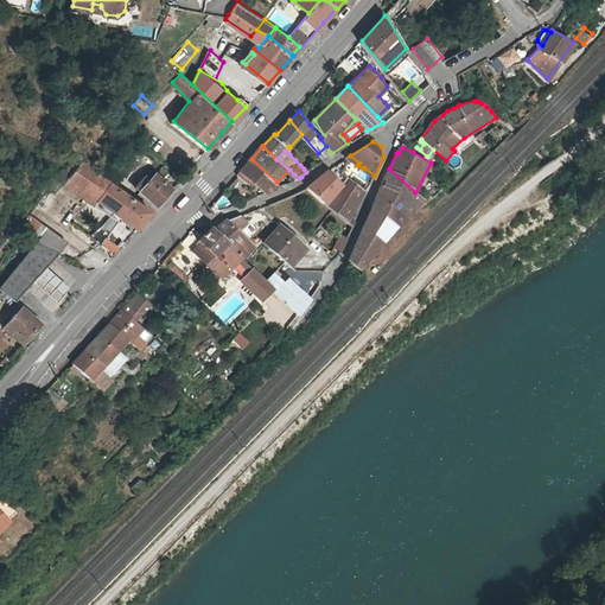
[(252,159),(241,171),(265,192),(281,186),(276,182),(252,159)]
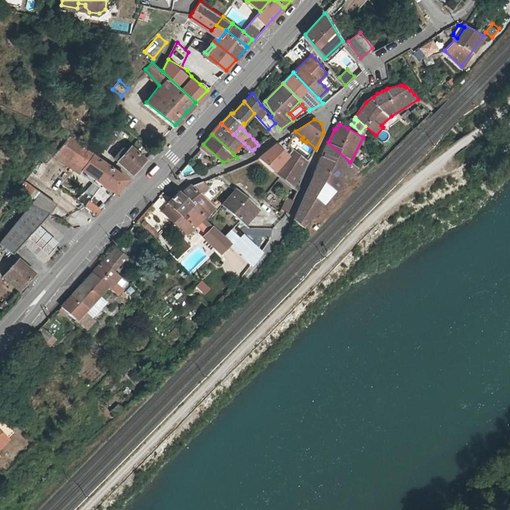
[(65,140),(54,154),(69,165),(73,160),(88,171),(97,177),(117,191),(128,178),(93,152),(69,135),(65,140)]
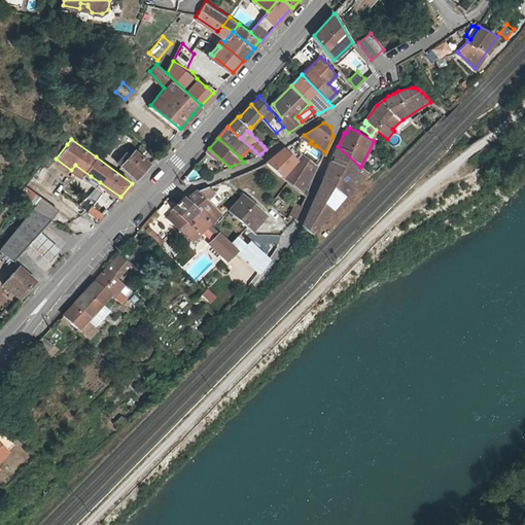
[(56,159),(67,144),(62,140),(49,154),(56,159)]
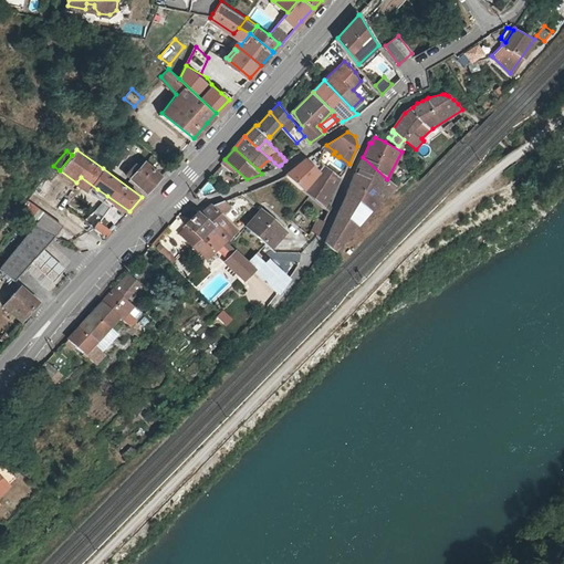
[(395,186),(387,179),(363,157),(347,191),(372,209),(395,186)]
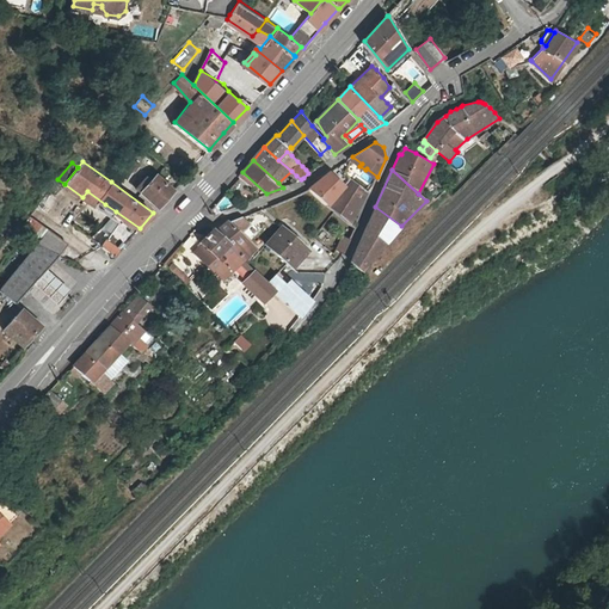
[(154,171),(143,184),(146,186),(142,191),(159,205),(174,189),(154,171)]
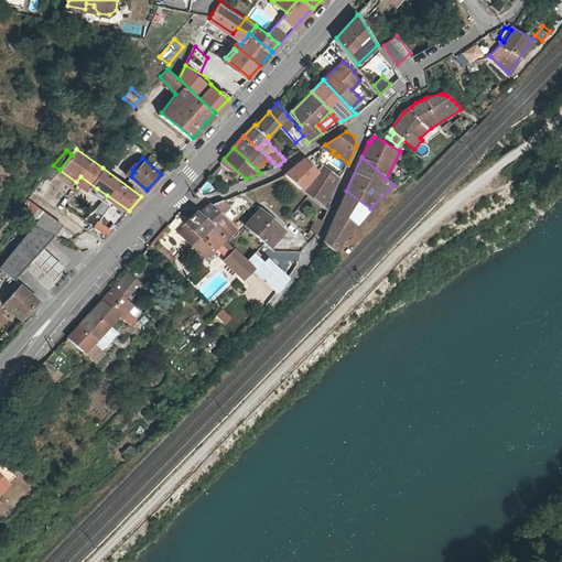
[(288,173),(303,187),(325,162),(320,158),(313,166),(304,159),(288,173)]
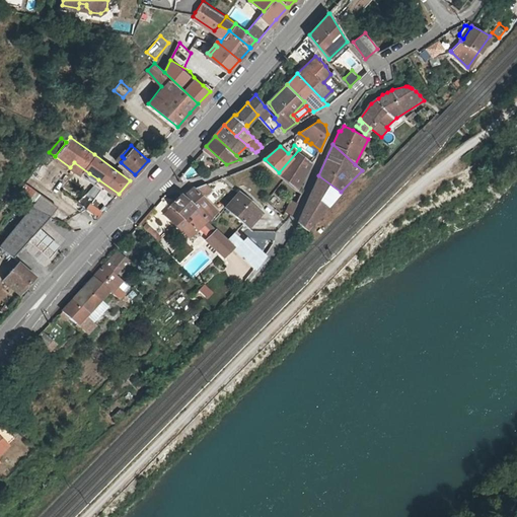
[(299,149),(279,172),(299,190),(314,162),(299,149)]
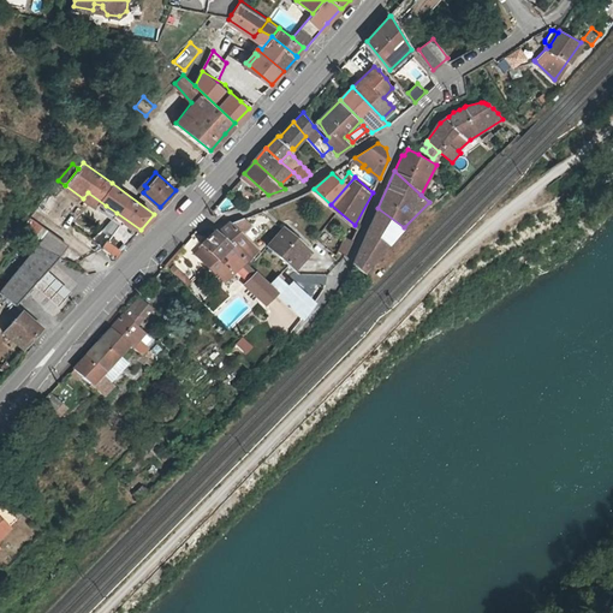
[(61,189),(45,207),(59,220),(76,202),(61,189)]
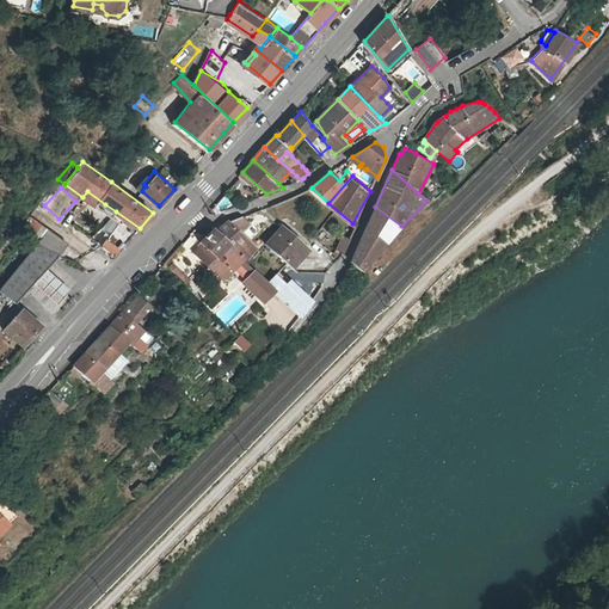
[(432,194),(425,200),(426,201),(431,204),(437,198),(432,194)]
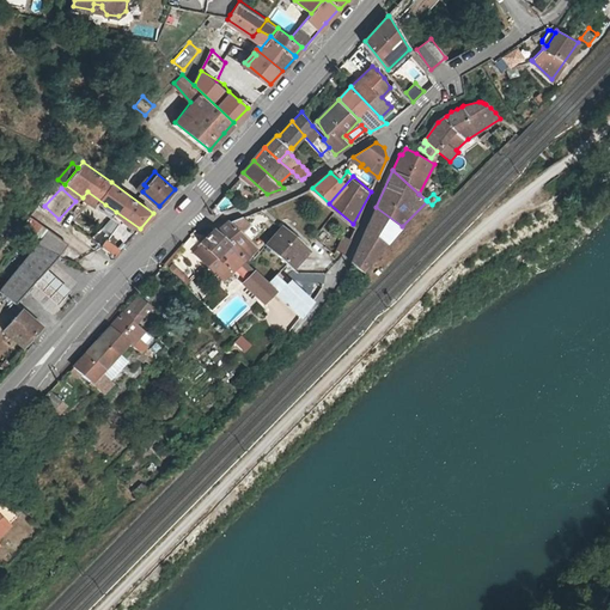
[(114,215),(116,212),(105,205),(103,208),(114,215)]
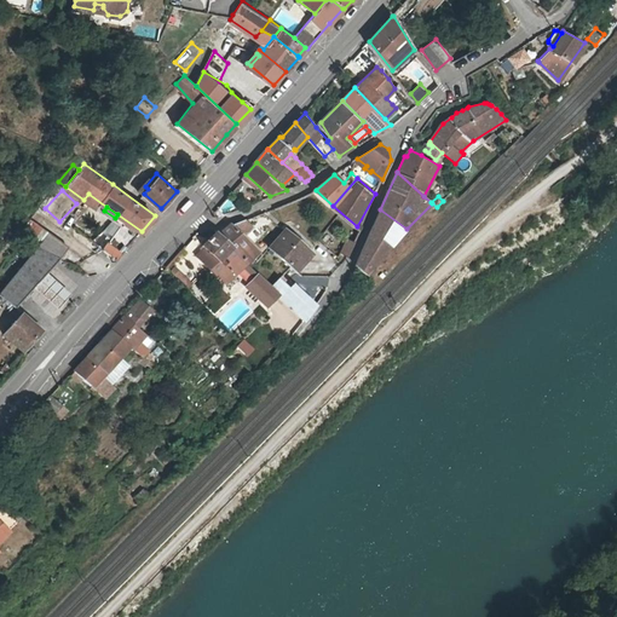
[(367,274),(407,229),(380,209),(356,265),(358,266),(367,274)]
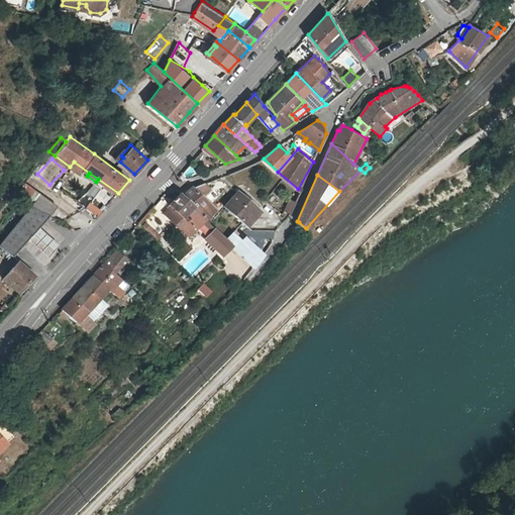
[(118,193),(98,179),(96,182),(102,187),(87,206),(99,215),(104,209),(118,193)]
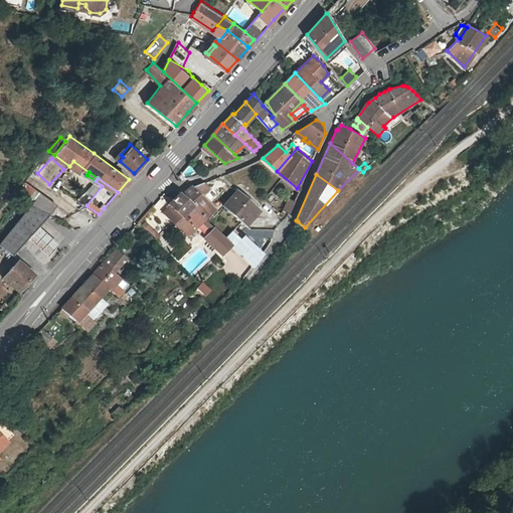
[(183,194),(206,217),(216,208),(203,193),(209,187),(203,182),(192,185),(183,194)]
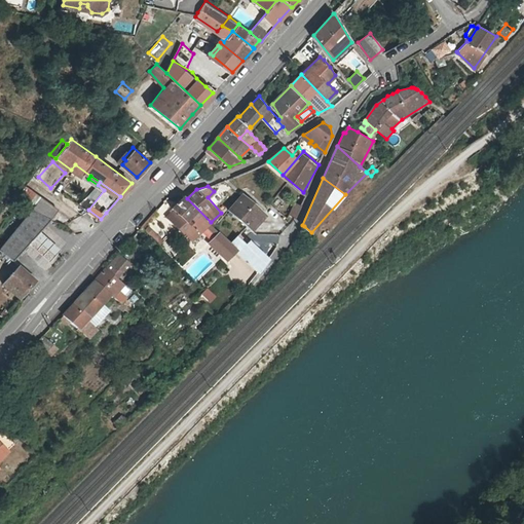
[(249,225),(252,228),(265,213),(242,194),(230,208),(249,225)]
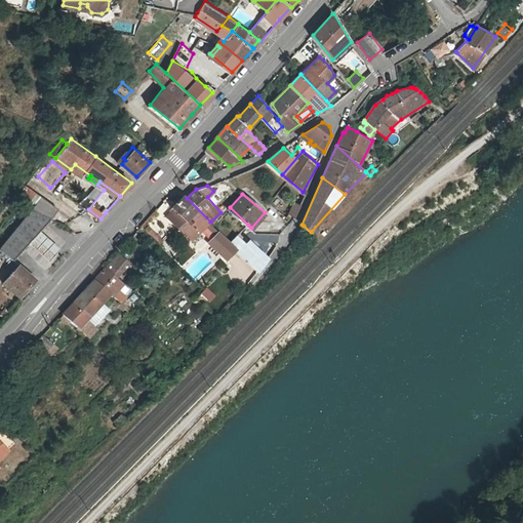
[(167,215),(192,239),(200,231),(207,225),(209,223),(210,222),(187,198),(185,196),(172,207),(174,208),(167,215)]
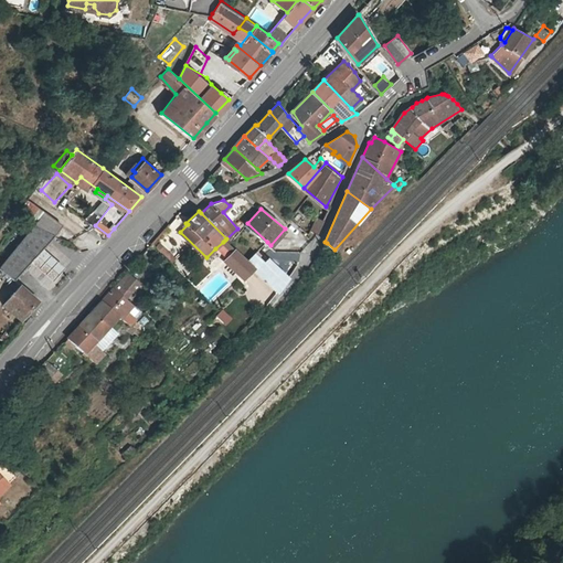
[(16,279),(23,272),(24,273),(34,262),(46,248),(54,240),(40,226),(38,230),(32,224),(25,230),(32,235),(3,267),(16,279)]
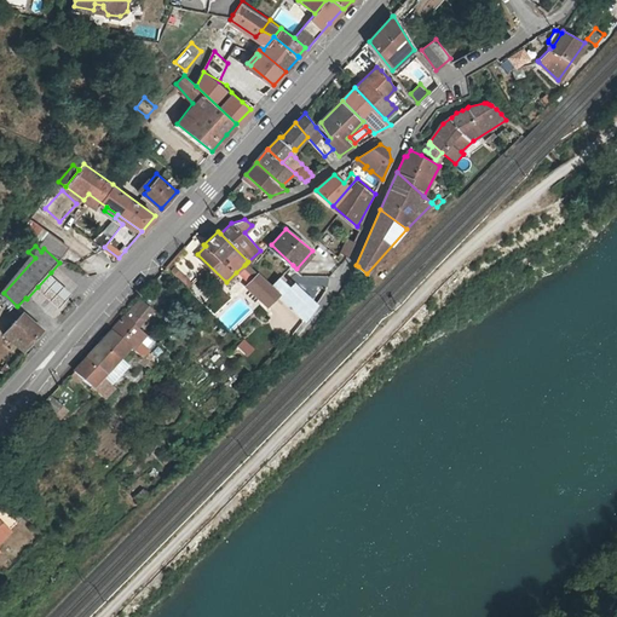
[(192,282),(180,269),(177,272),(189,286),(192,282)]
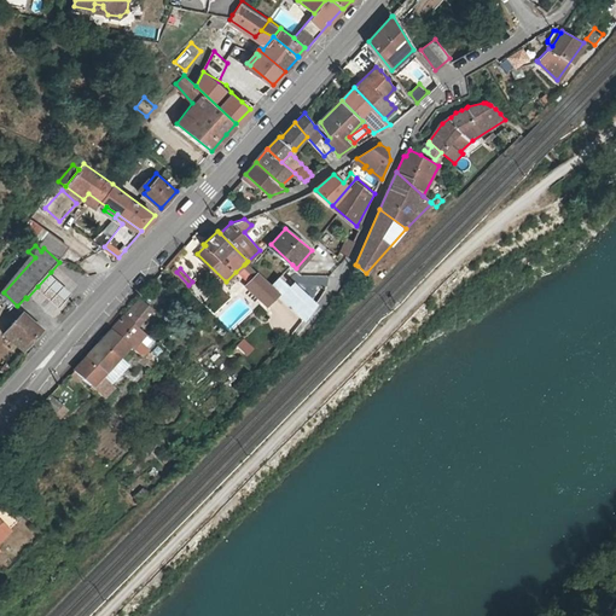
[(51,272),(38,286),(53,301),(59,307),(73,292),(67,286),(51,272)]
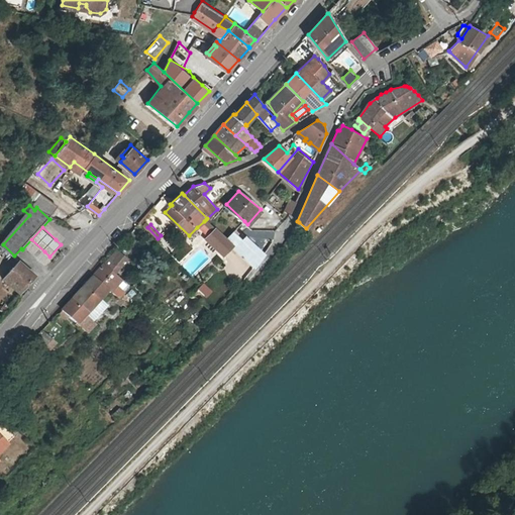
[(197,227),(189,235),(193,239),(200,231),(197,227)]
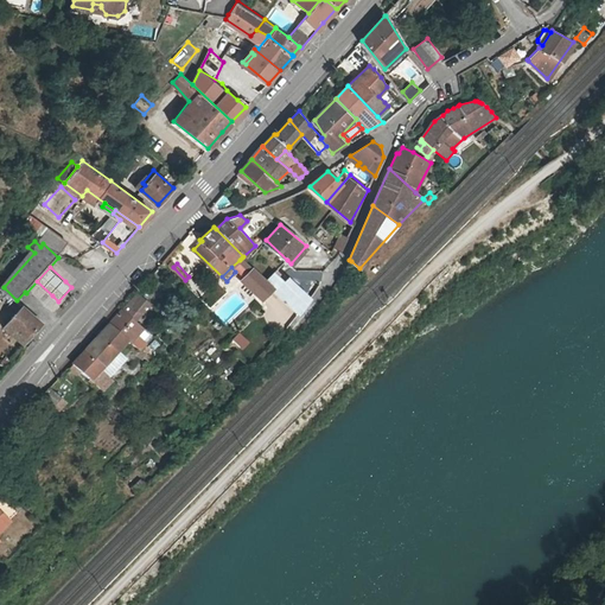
[(265,280),(267,282),(278,269),(276,268),(265,280)]
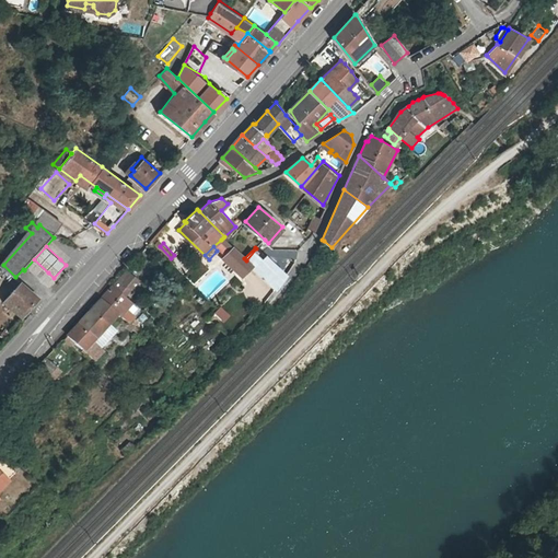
[(237,252),(234,248),(232,250),(225,257),(243,275),(253,266),(246,260),(244,258),(243,257),(237,252)]
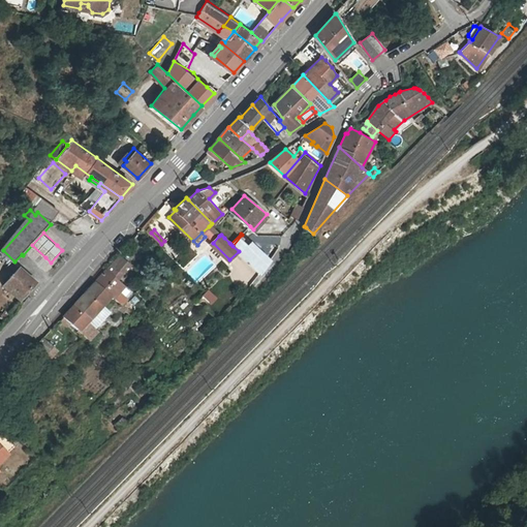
[(239,251),(246,259),(257,247),(242,235),(233,246),(239,251)]
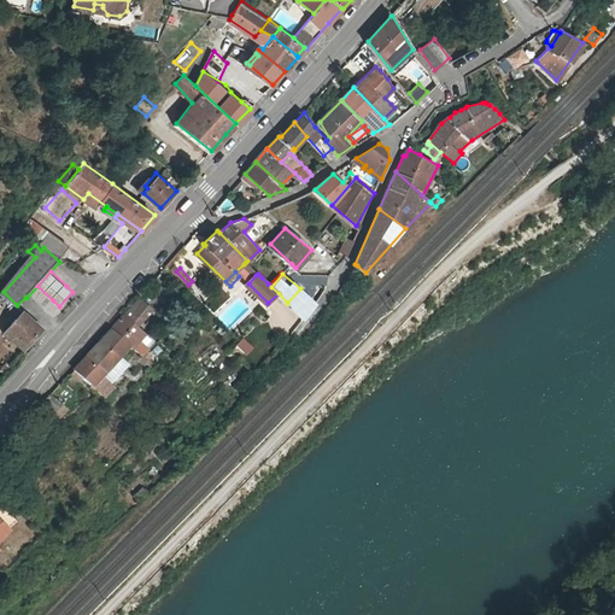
[(300,288),(287,303),(303,317),(304,317),(315,303),(300,288)]
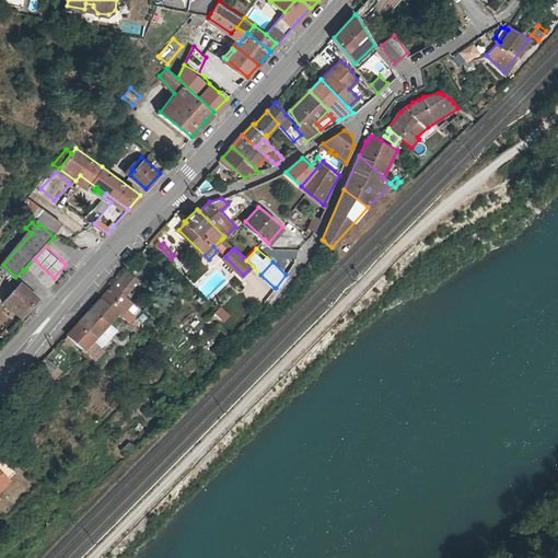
[(24,270),(23,269),(15,277),(16,278),(24,270)]
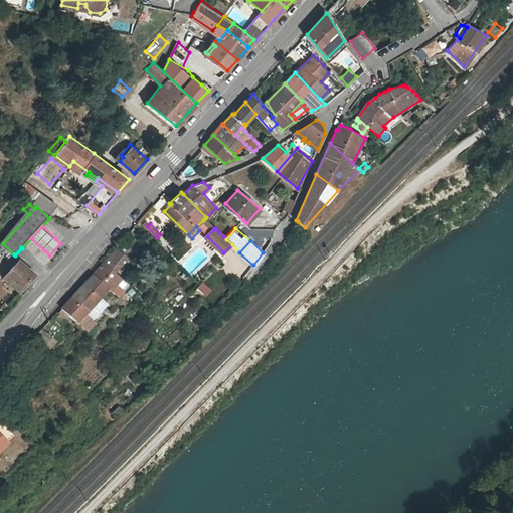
[(129,283),(114,270),(126,257),(117,247),(105,262),(93,274),(109,288),(111,290),(112,289),(116,292),(118,295),(129,283)]
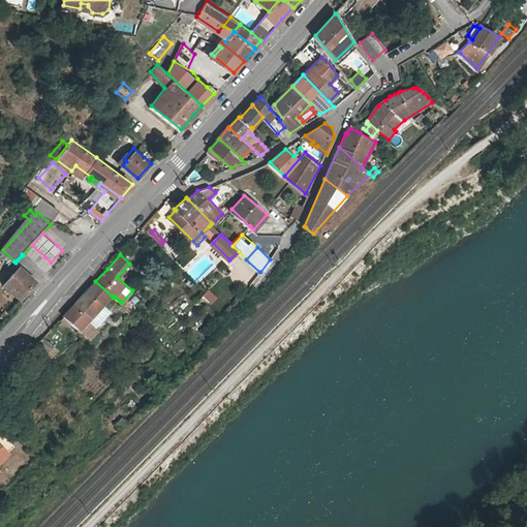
[(39,281),(22,266),(3,285),(22,301),(39,281)]
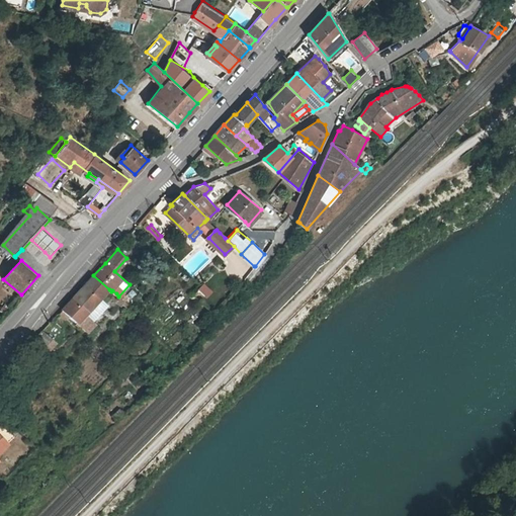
[(73,297),(88,312),(109,289),(93,275),(73,297)]
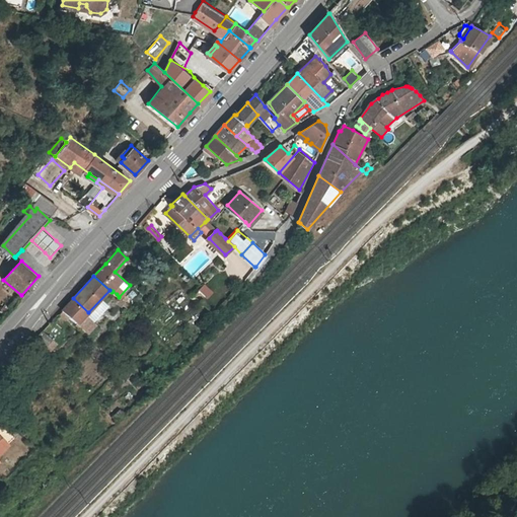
[(207,282),(200,289),(208,298),(215,291),(207,282)]
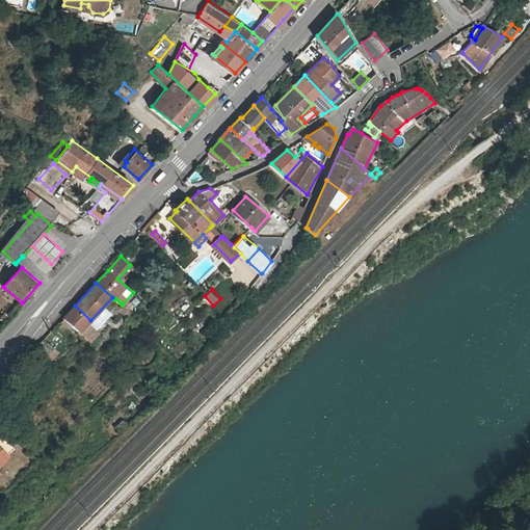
[(90,320),(75,306),(64,317),(90,340),(99,332),(88,321),(90,320)]
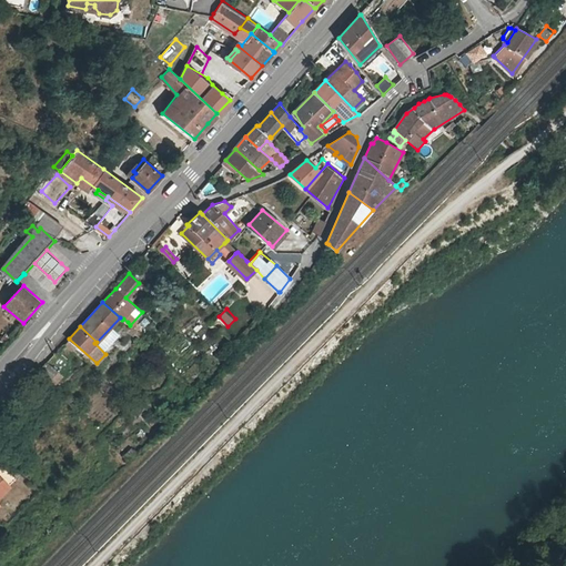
[(138,331),(132,326),(129,331),(133,335),(138,331)]
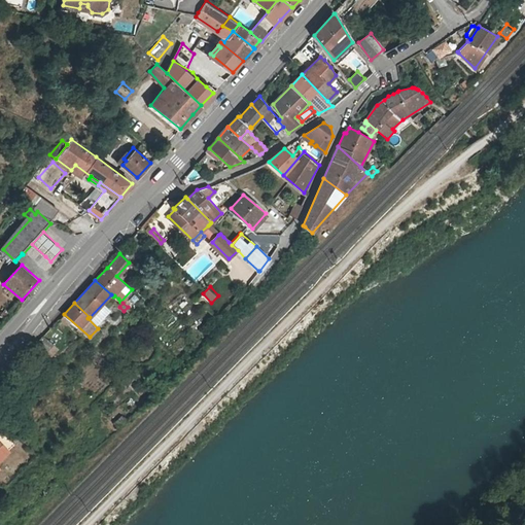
[(47,350),(54,343),(44,334),(38,341),(47,350)]
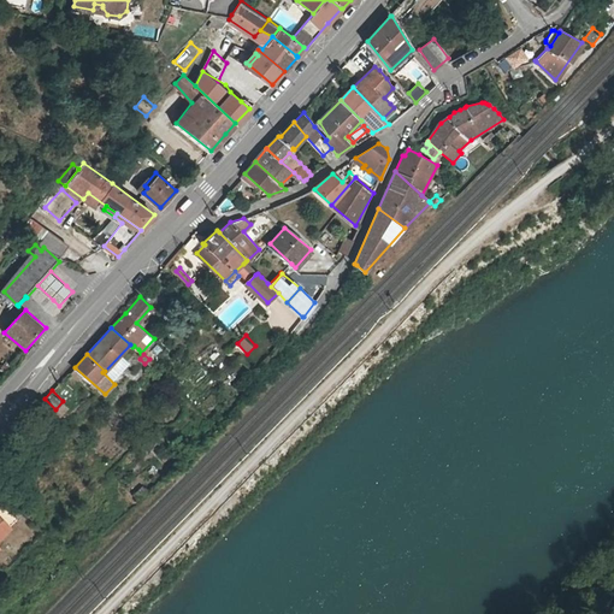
[(0,543),(1,543),(0,542),(0,536),(12,524),(0,511),(0,543)]
